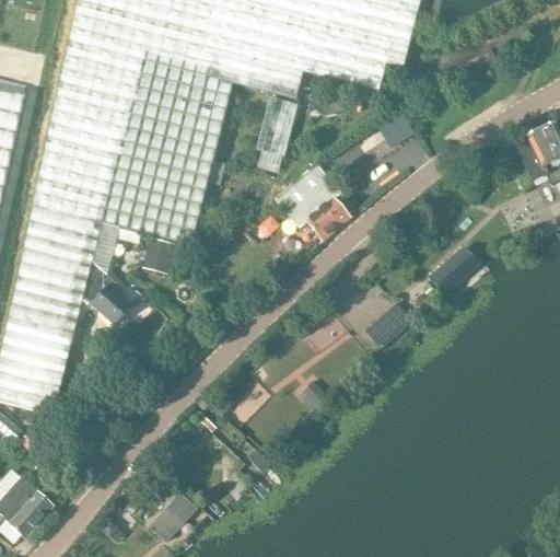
[(78,0),(34,205),(0,360),(0,399),(54,413),(83,296),(102,222),(117,227),(141,233),(162,239),(190,246),(232,82),(270,92),(296,99),(303,71),(378,91),(386,64),(403,68),(419,0),(78,0)]
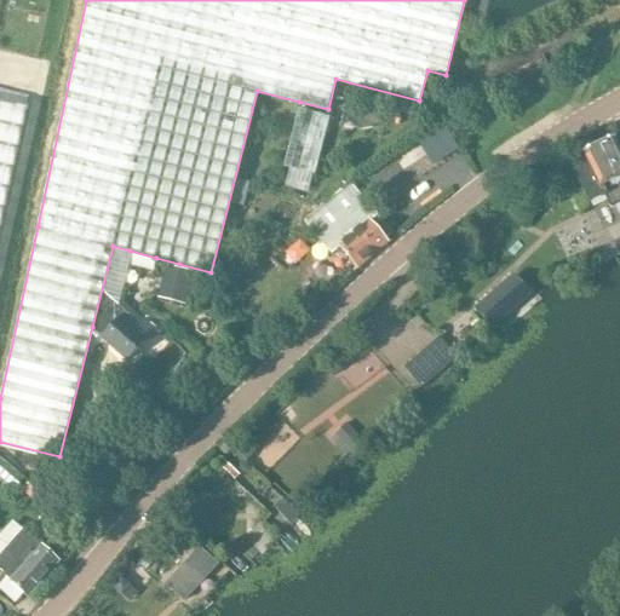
[(0,225),(26,105),(0,99),(0,225)]
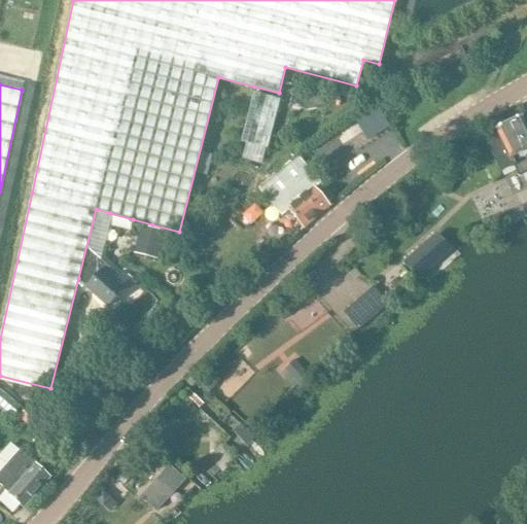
[(526,125),(522,114),(496,127),(499,133),(487,139),(501,169),(514,163),(519,174),(523,173),(526,176),(526,175),(526,125)]
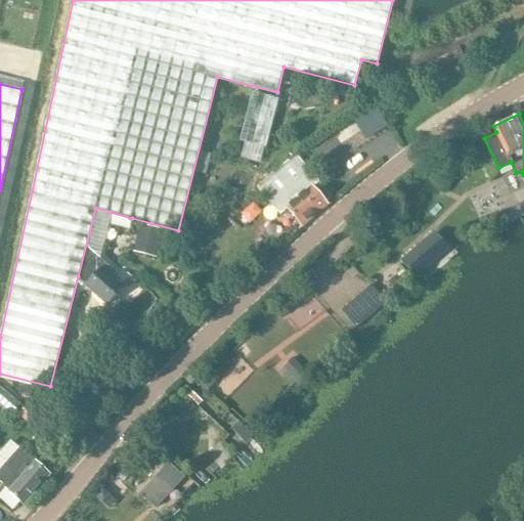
[(296,154),(258,185),(280,211),(287,205),(303,224),(328,203),(325,201),(332,196),(318,180),(296,154)]
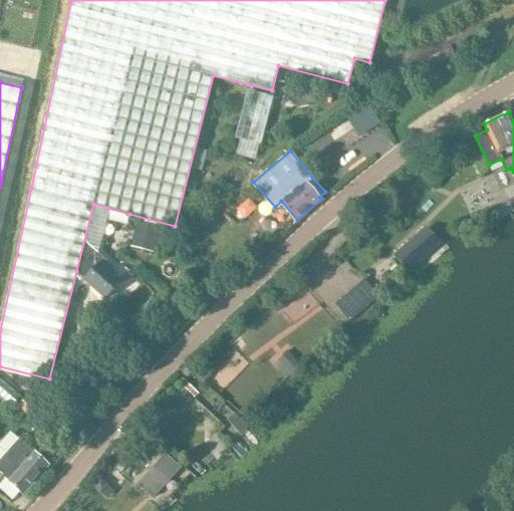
[(241,221),(258,206),(249,195),(232,209),(241,221)]
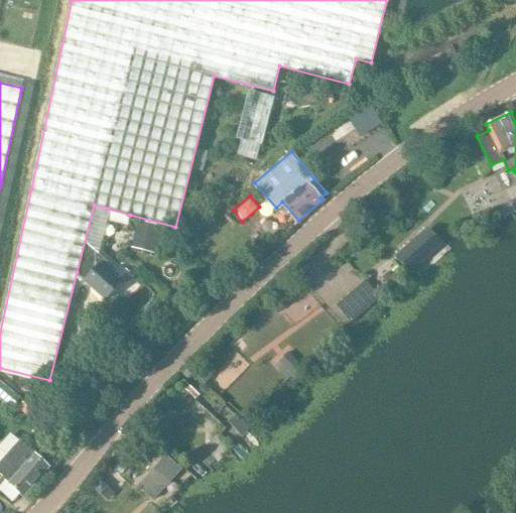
[(94,205),(77,272),(85,279),(106,298),(121,281),(113,274),(117,269),(97,251),(106,217),(108,209),(94,205)]
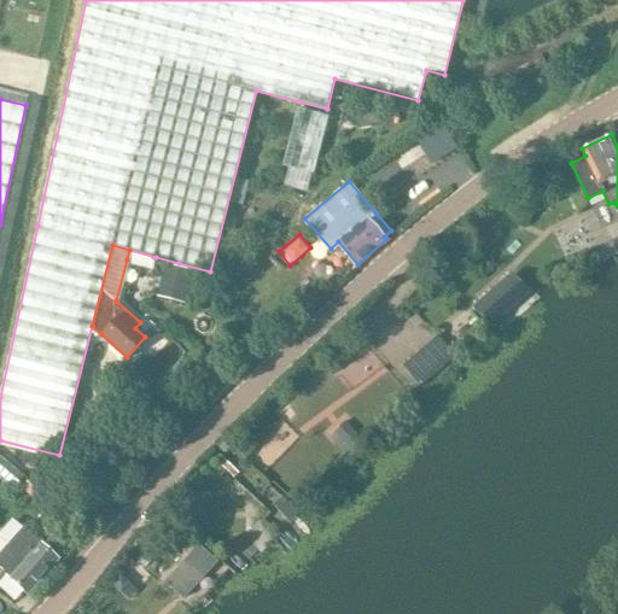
[(165,262),(157,296),(185,303),(193,269),(165,262)]
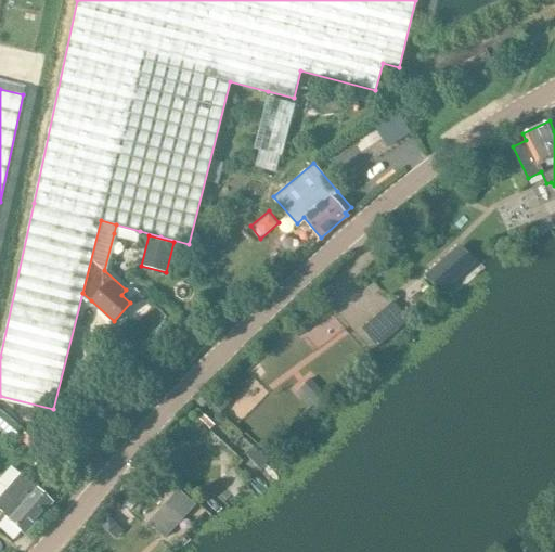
[(426,273),(441,290),(474,261),(459,245),(426,273)]
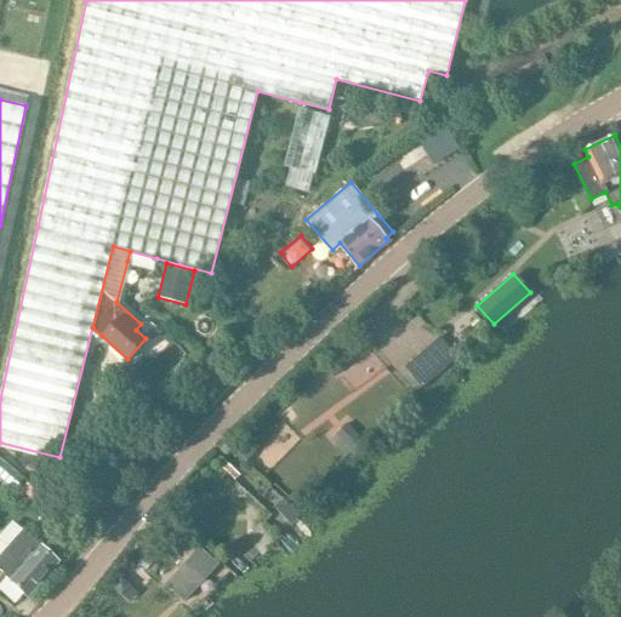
[(414,358),(404,365),(422,386),(431,378),(414,358)]
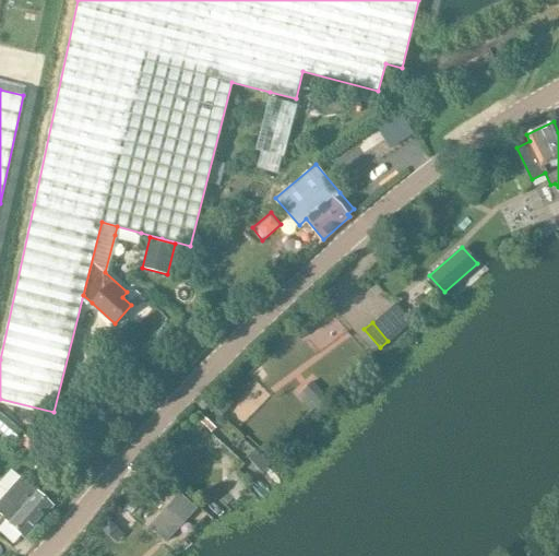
[(266,459),(257,449),(250,458),(259,466),(266,459)]
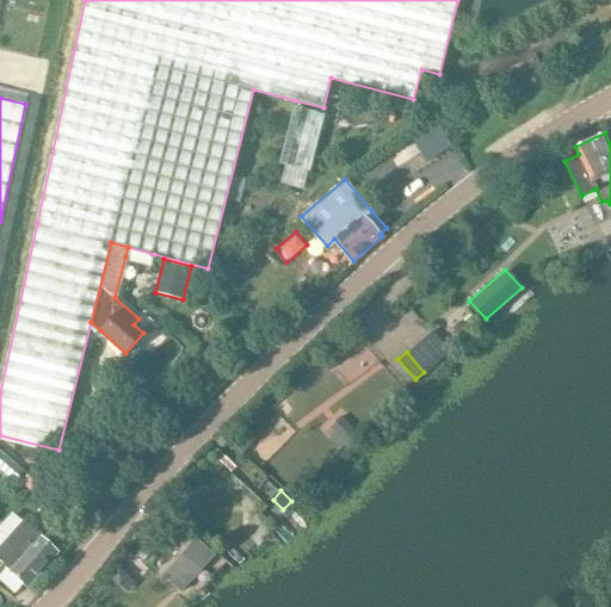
[(23,520),(0,544),(0,558),(7,565),(6,567),(28,586),(59,551),(24,520),(23,520)]
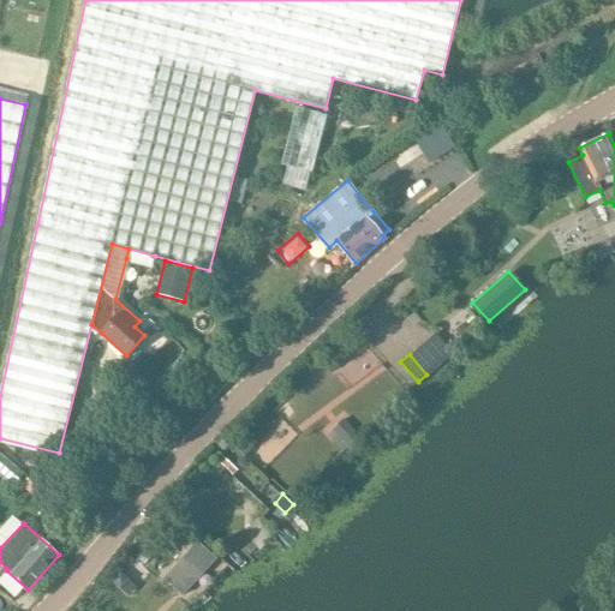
[(165,576),(181,593),(215,557),(197,541),(165,576)]
